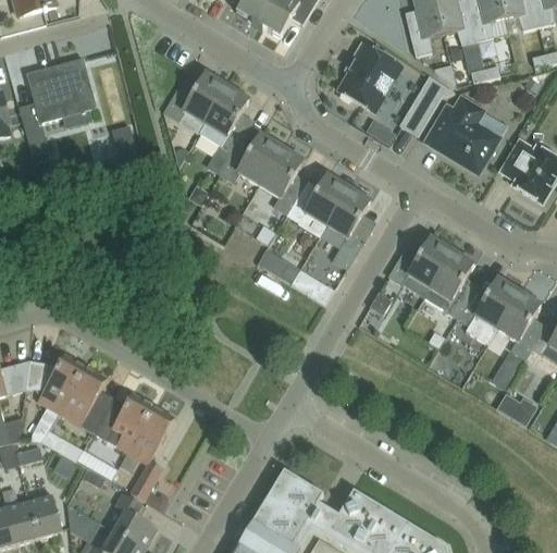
[(19,0),(23,14),(44,9),(44,10),(48,10),(47,8),(57,5),(54,0),(19,0)]
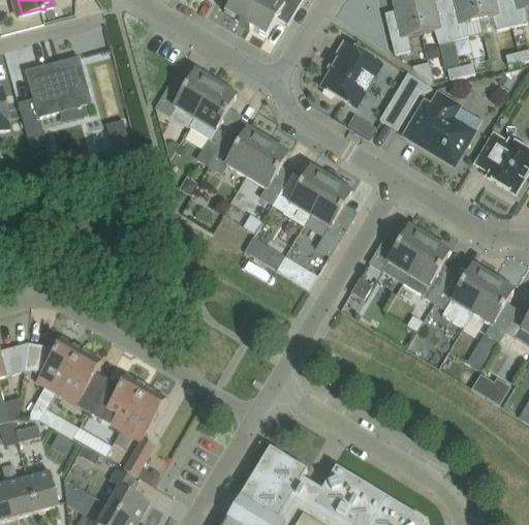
[(230,0),(225,10),(241,20),(239,22),(244,25),(259,0),(230,0)]
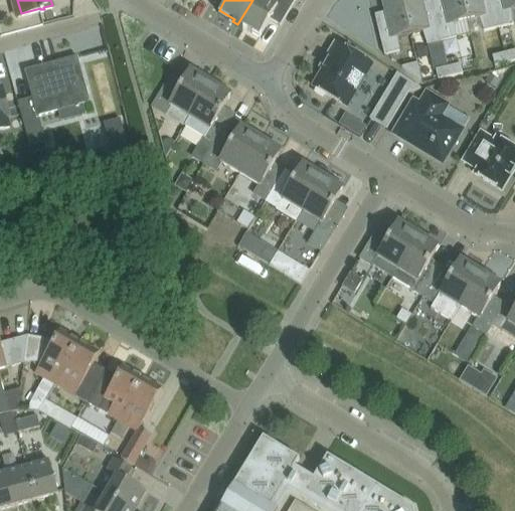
[(278,0),(278,1),(276,0),(252,0),(237,24),(242,27),(243,25),(260,34),(270,16),(280,23),(294,0),(278,0)]
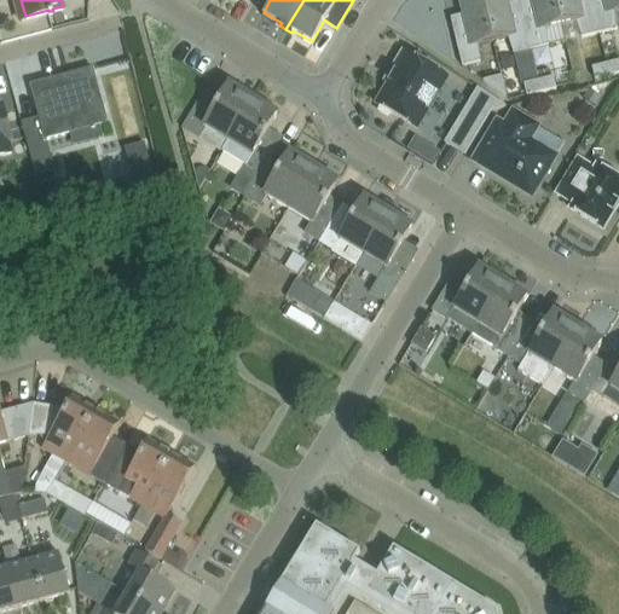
[(478,42),(493,39),(484,0),(461,0),(463,11),(450,15),(462,63),(480,58),(478,42)]
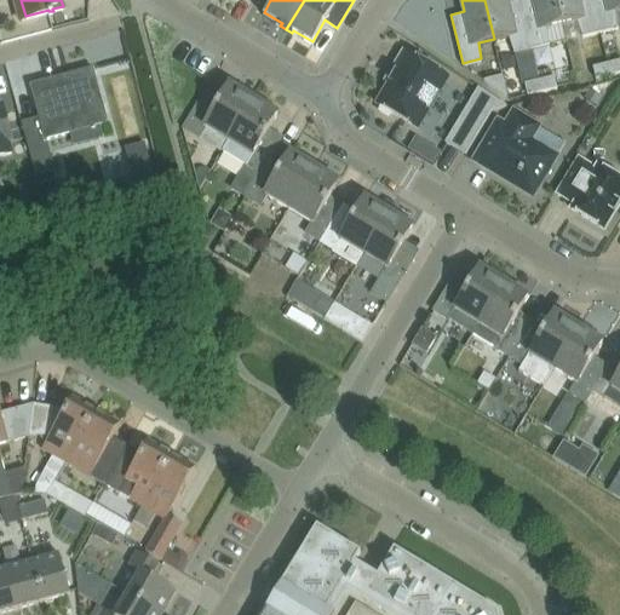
[(484,0),(494,39),(509,35),(515,51),(532,46),(521,0),(507,0),(484,0)]
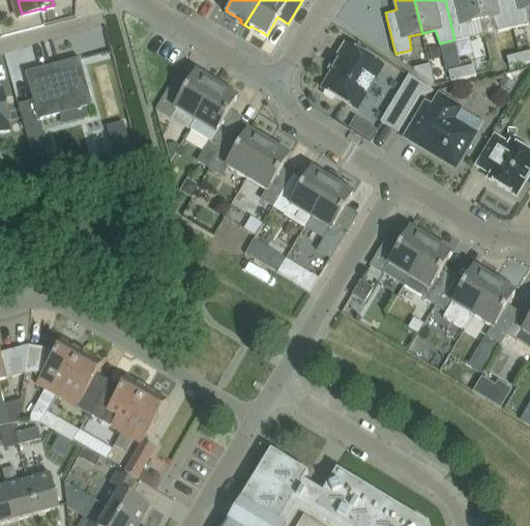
[(445,0),(454,39),(470,36),(468,22),(480,19),(475,0),(445,0)]
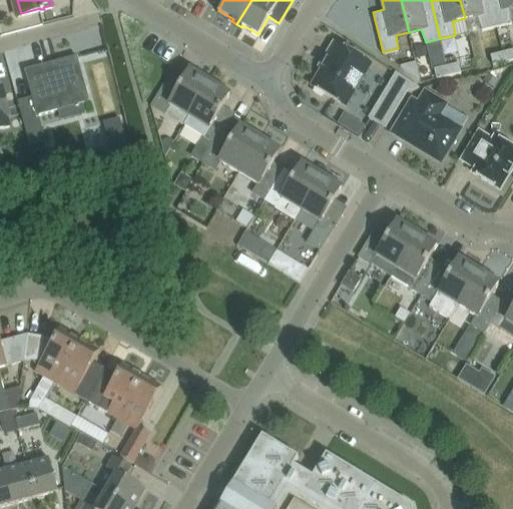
[(460,0),(465,18),(477,15),(482,28),(497,25),(490,0),(460,0)]
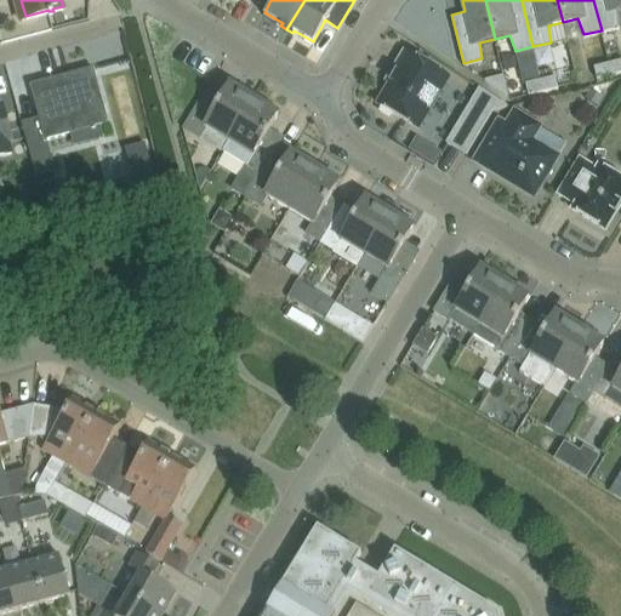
[(593,0),(602,30),(619,26),(616,9),(620,7),(620,0),(593,0)]
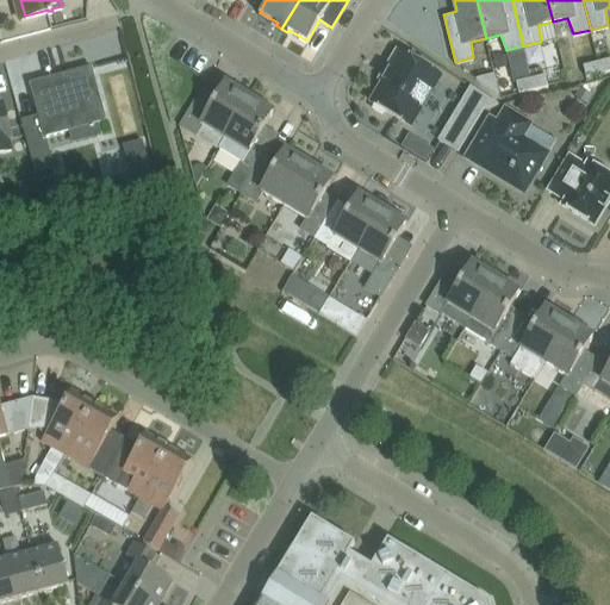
[(390,68),(371,99),(411,123),(441,74),(397,48),(386,66),(390,68)]
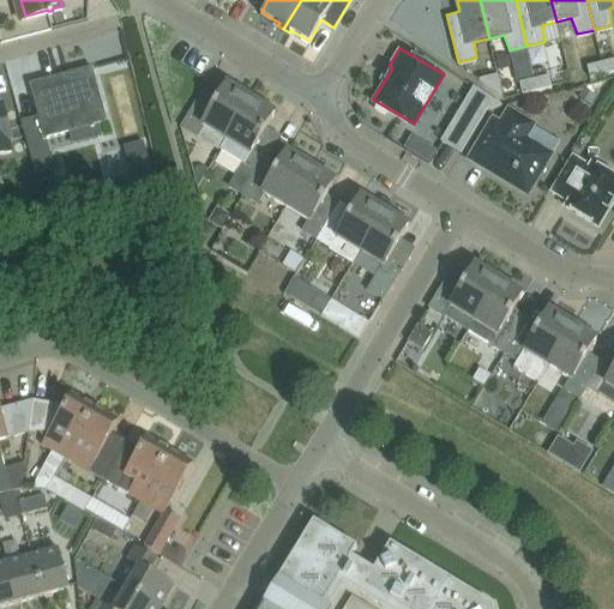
[(613,56),(602,60),(605,72),(613,68),(613,56)]
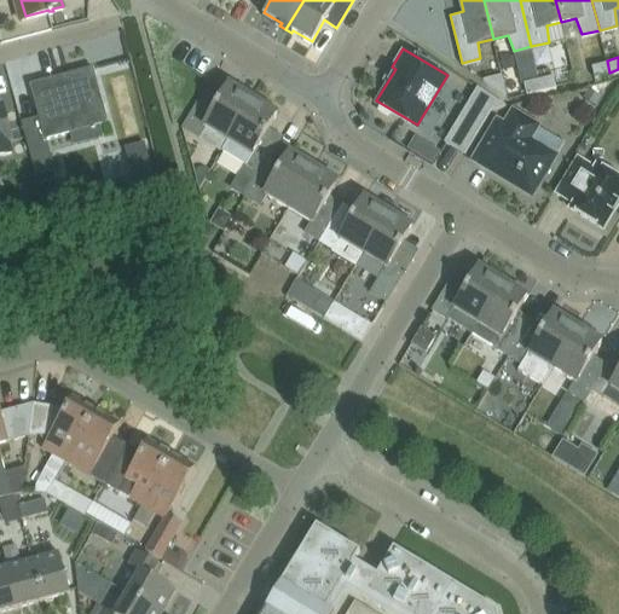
[(595,75),(609,73),(607,61),(593,64),(595,75)]
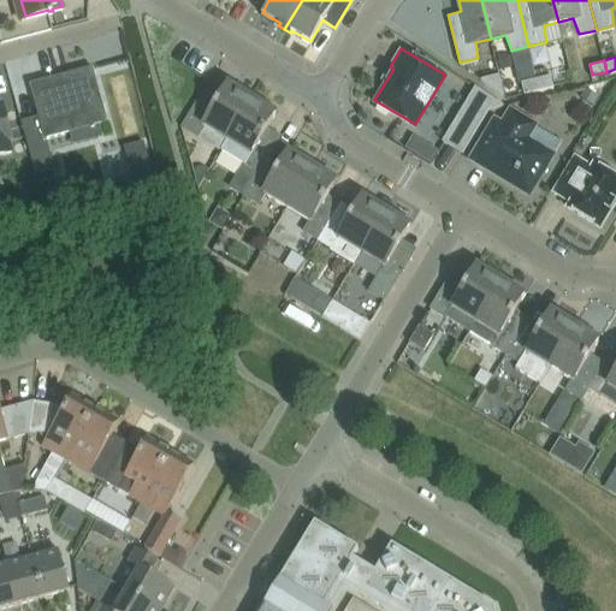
[(107,119),(93,64),(30,81),(39,113),(21,118),(27,140),(35,172),(55,166),(47,136),(107,119)]
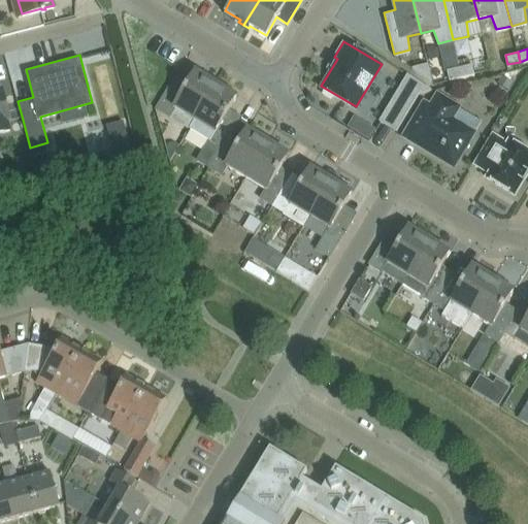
[(413,66),(432,79),(428,62),(413,66)]
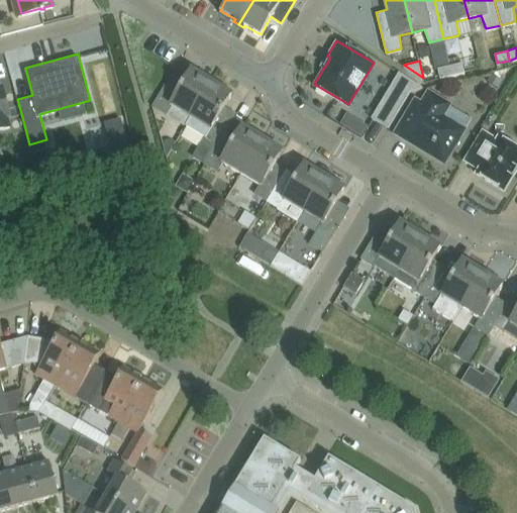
[(462,62),(449,65),(452,74),(464,71),(462,62)]
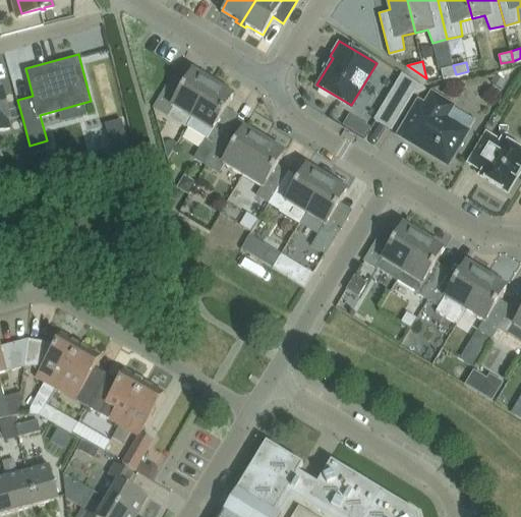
[(443,78),(456,74),(453,65),(441,68),(443,78)]
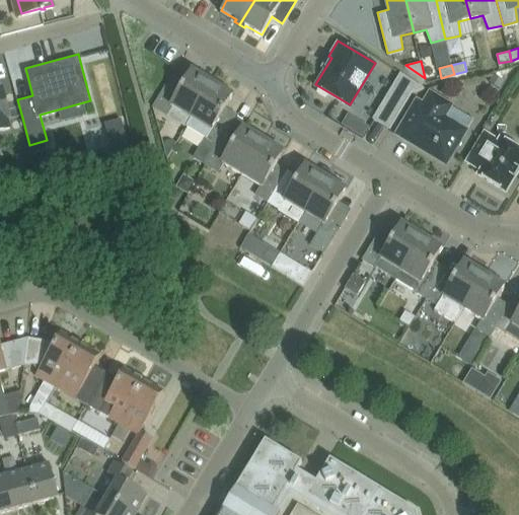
[(171,103),(191,116),(214,77),(202,69),(200,73),(192,68),(180,86),(168,79),(153,104),(166,113),(171,103)]
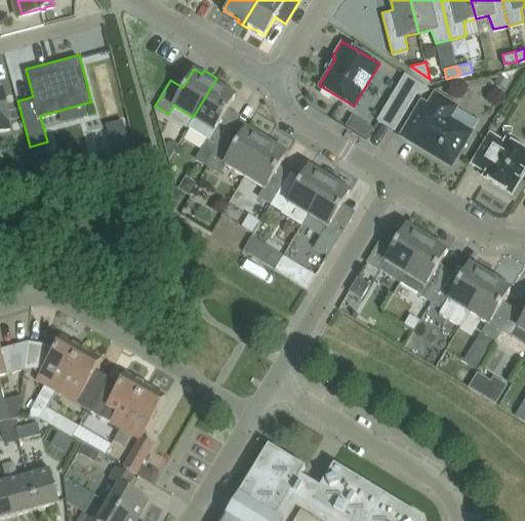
[(499,72),(494,80),(505,87),(510,79),(499,72)]
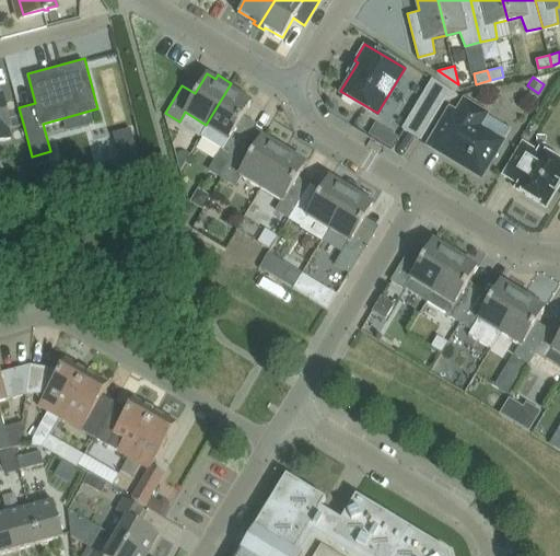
[(431,78),(401,127),(419,138),(443,97),(457,93),(431,78)]
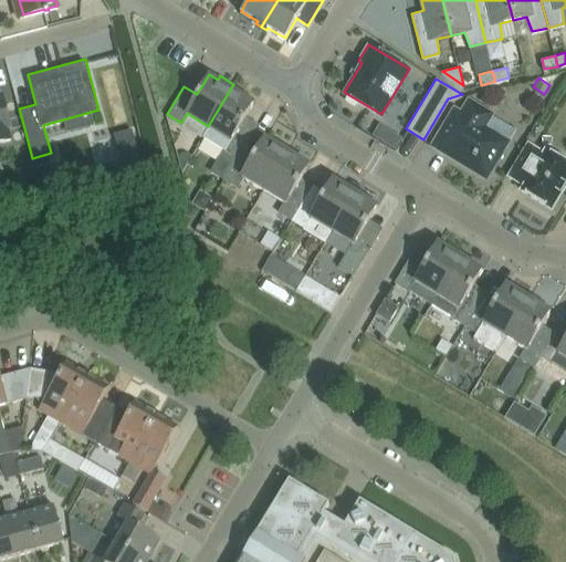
[(245,95),(248,92),(233,84),(208,126),(202,135),(224,147),(223,148),(236,155),(237,156),(241,149),(254,128),(241,122),(254,101),(245,95)]
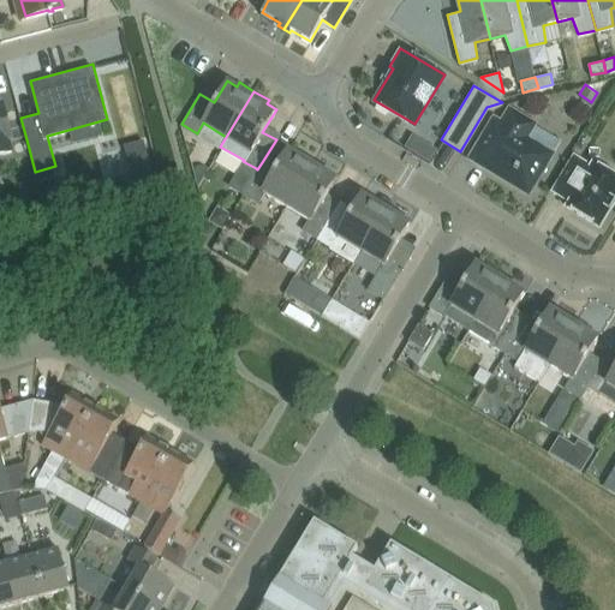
[(0,149),(11,148),(9,136),(12,136),(9,124),(1,101),(0,101),(0,149)]
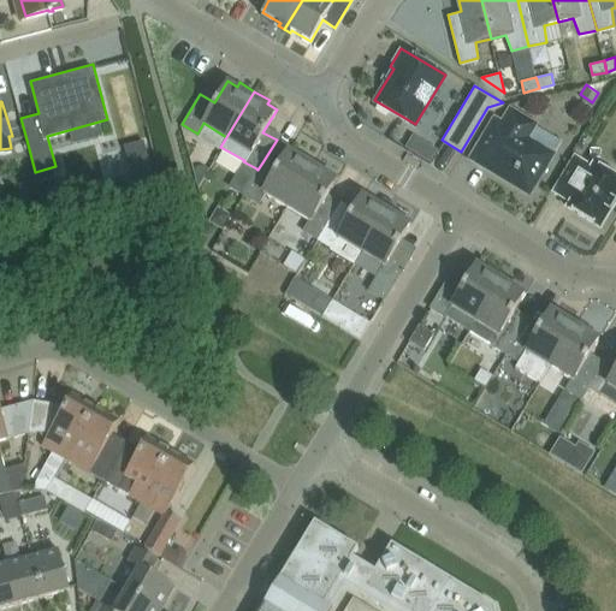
[(483,136),(469,156),(529,193),(540,175),(554,152),(552,150),(532,138),(539,124),(510,107),(502,120),(495,116),(483,136)]
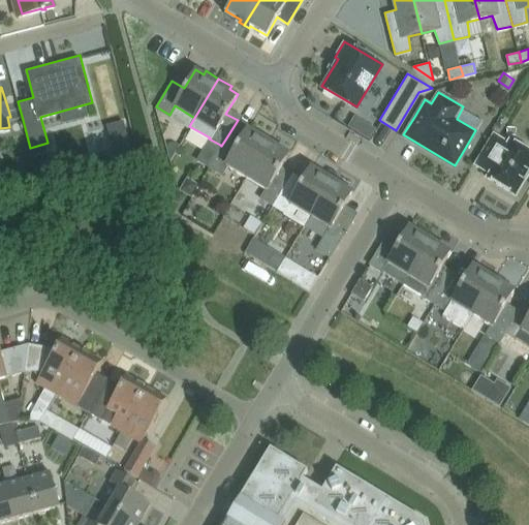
[(220,145),(209,164),(221,173),(226,163),(246,176),(269,140),(266,139),(268,134),(257,128),(255,132),(247,127),(236,146),(225,140),(221,146),(220,145)]
